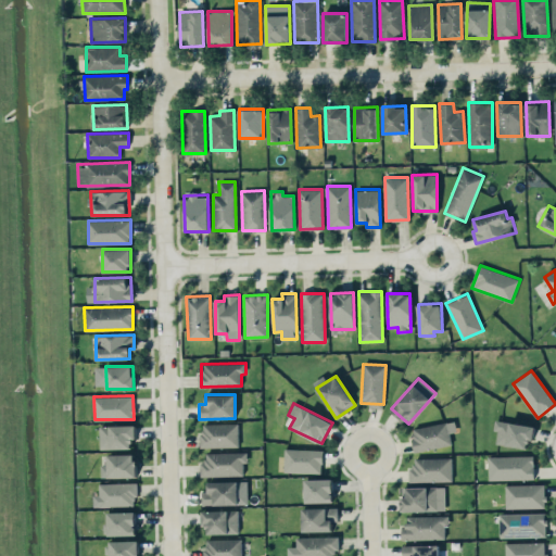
[(529,449),(533,426),(495,419),(494,429),(498,430),(495,443),(529,449)]
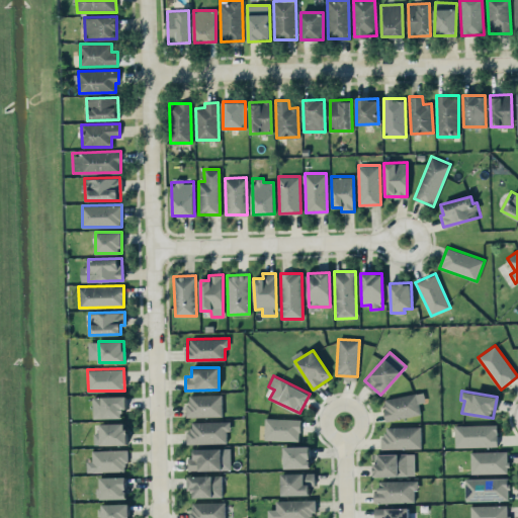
[(419,403),(425,402),(423,392),(382,399),(386,420),(421,414),(419,403)]
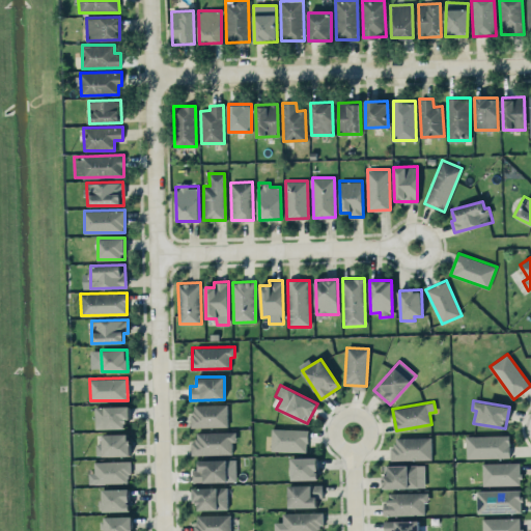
[(227,403),(192,404),(192,427),(227,426),(227,403)]
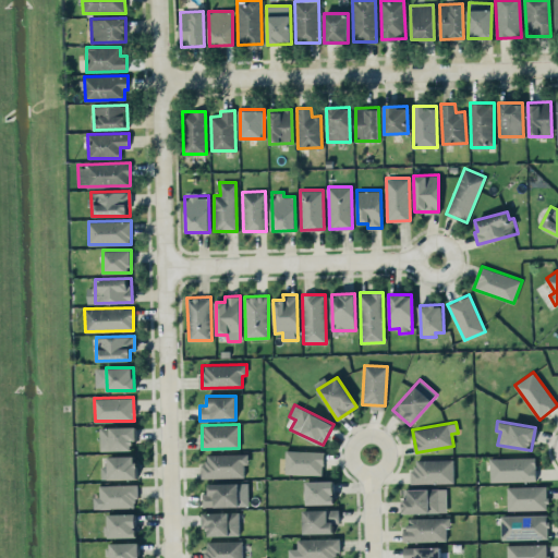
[(100,450),(135,449),(134,426),(100,426),(100,450)]
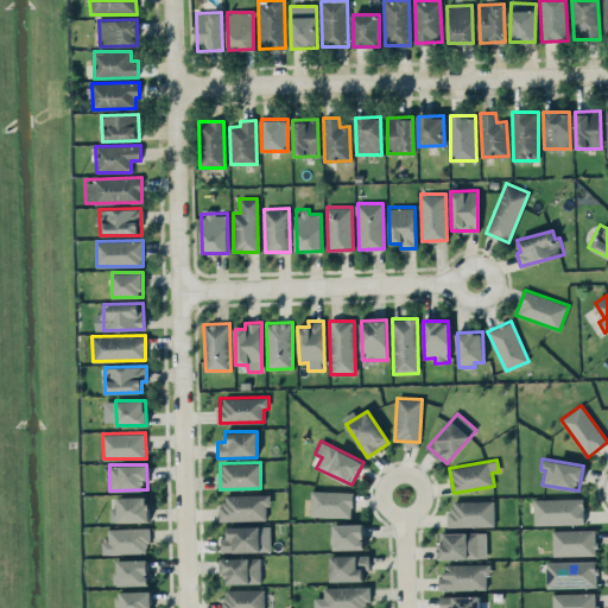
[(311,515),(352,515),(353,491),(311,491),(311,515)]
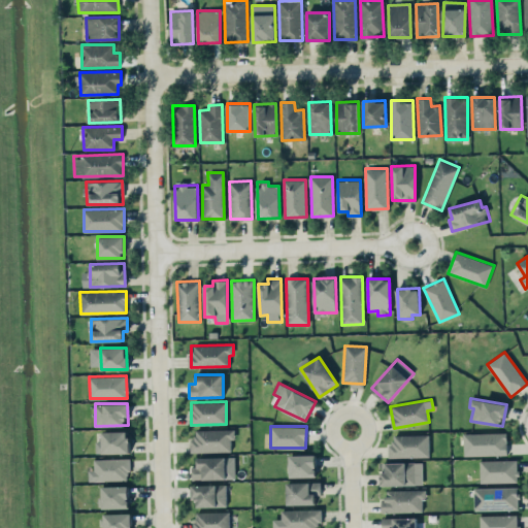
[(191,452),(231,451),(231,439),(235,439),(234,429),(196,429),(196,437),(190,438),(191,452)]
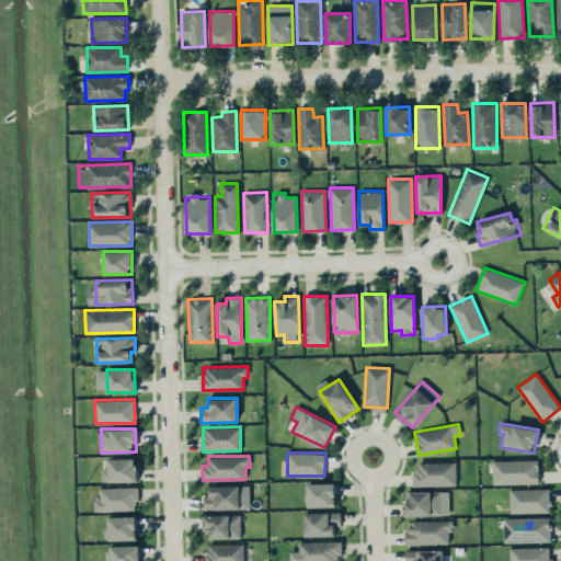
[(102,481),(137,481),(137,458),(109,458),(109,468),(102,468),(102,481)]
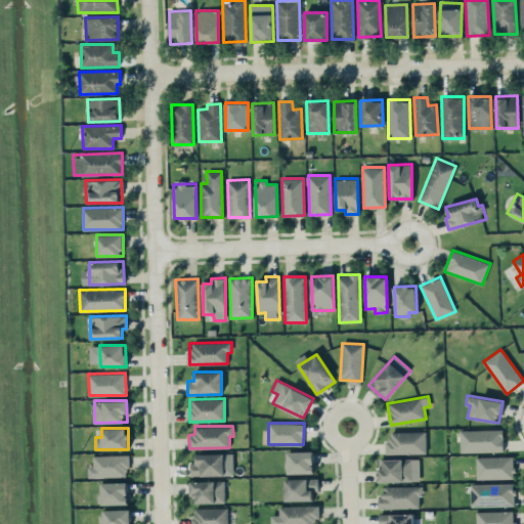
[(504,451),(503,429),(460,430),(461,452),(504,451)]
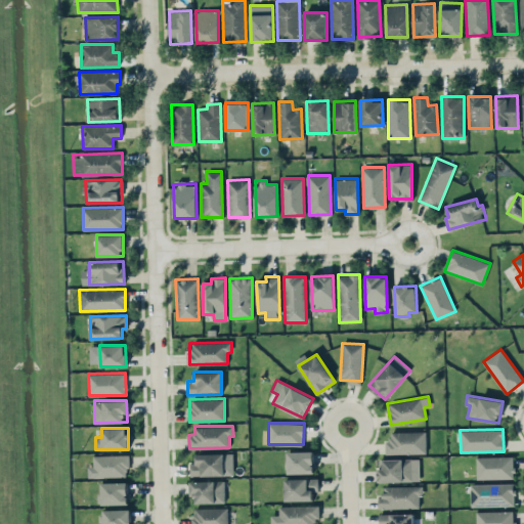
[(426,431),(387,432),(388,454),(427,452),(426,431)]
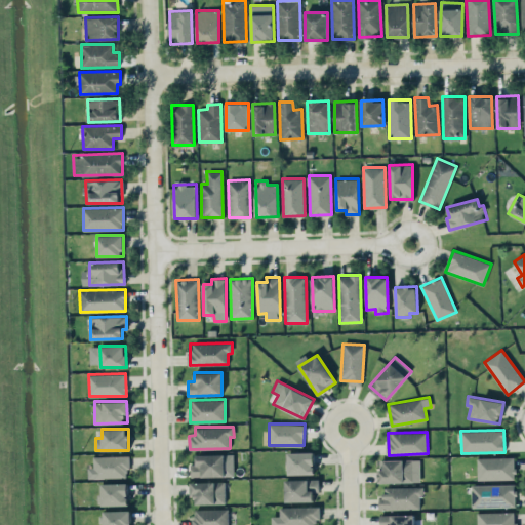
[(315,474),(314,451),(287,452),(288,474),(315,474)]
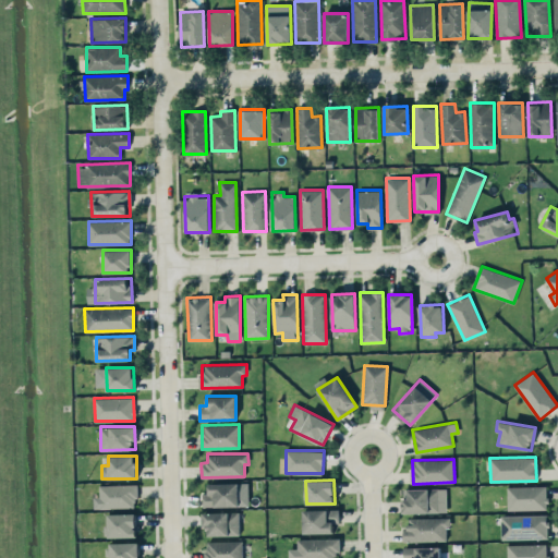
[(203,507),(239,506),(238,482),(208,483),(209,493),(203,493),(203,507)]
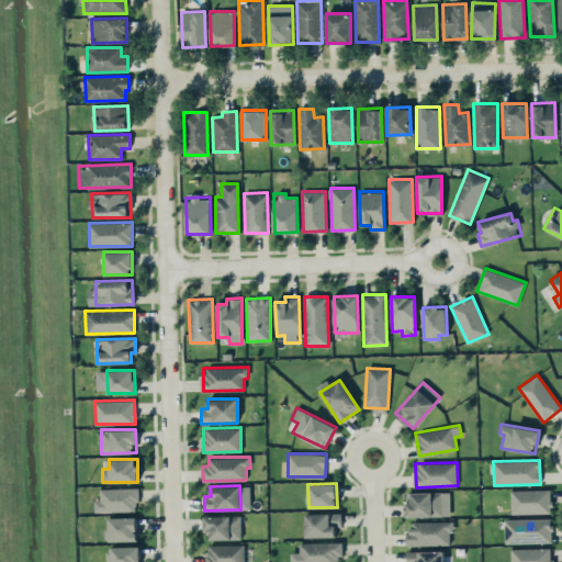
[(94,512),(138,510),(137,487),(100,489),(100,499),(94,499),(94,512)]
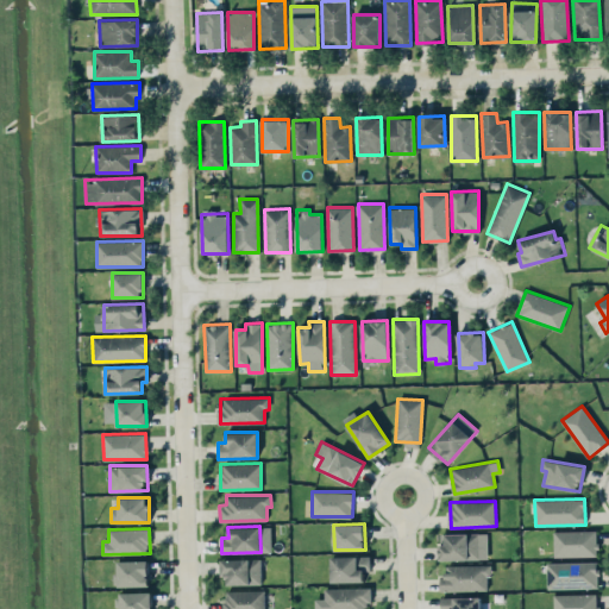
[(553,557),(597,556),(597,529),(553,531),(553,557)]
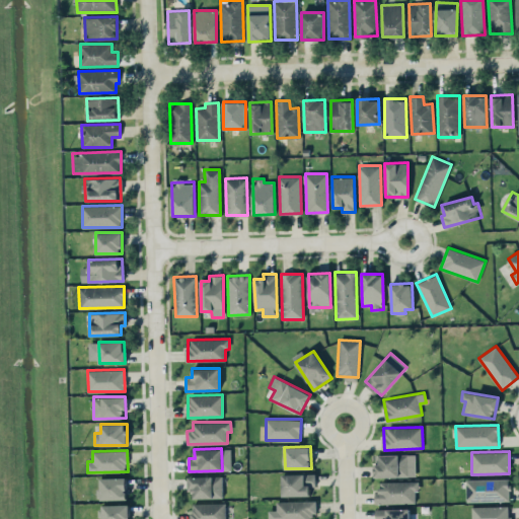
[(415,453),(376,454),(376,463),(374,463),(375,476),(416,475),(415,453)]
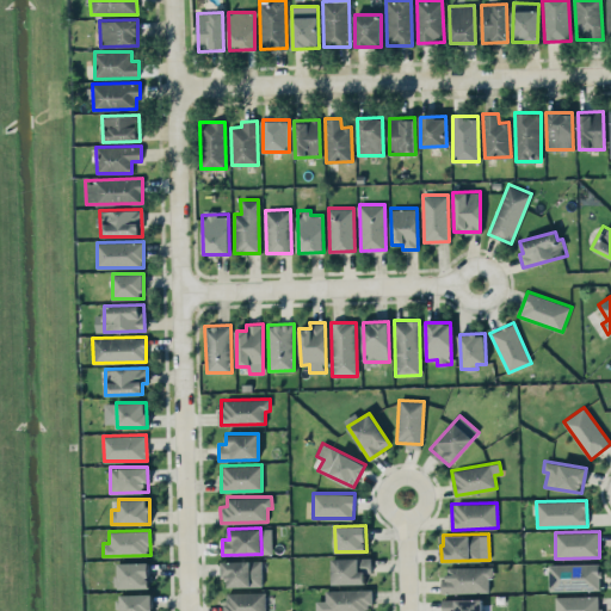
[(332,584),(365,584),(365,573),(371,573),(371,557),(332,557),(332,584)]
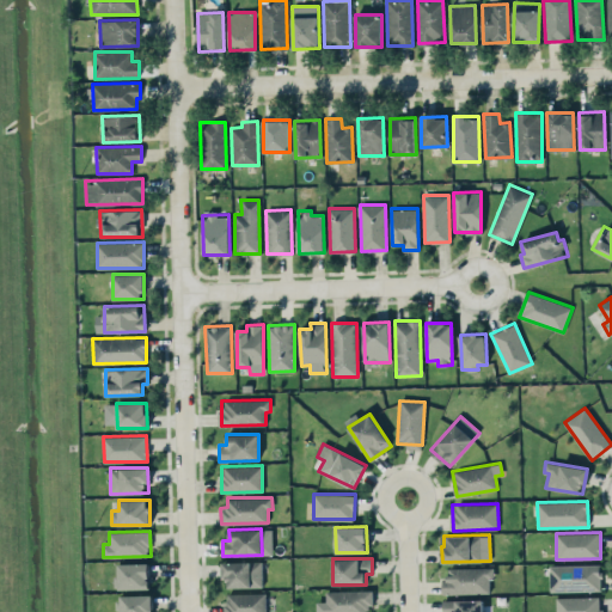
[(262,561),(224,561),(224,588),(263,587),(262,561)]
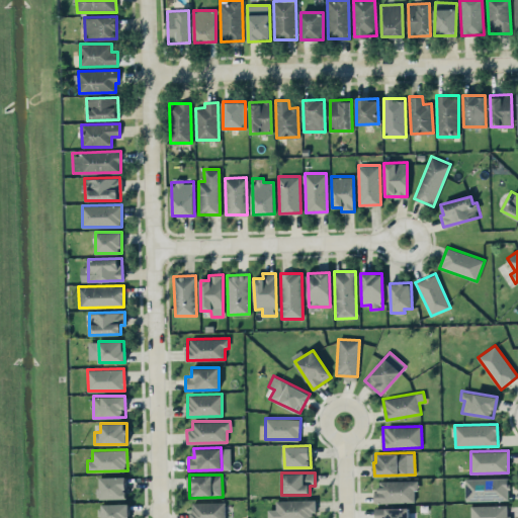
[(100,477),(100,498),(126,498),(125,477),(100,477)]
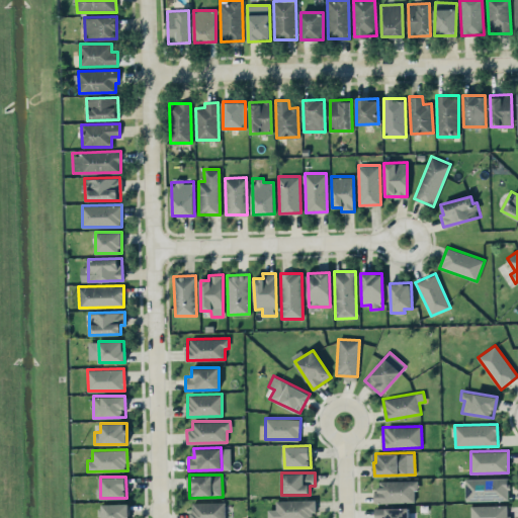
[(508,477),(464,478),(465,501),(509,500),(508,477)]
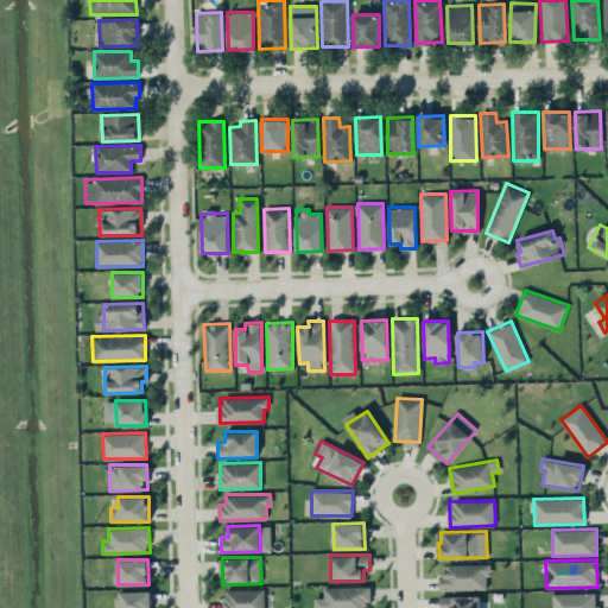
[(491,575),(491,563),(445,564),(445,574),(439,574),(439,590),(486,589),(485,575),(491,575)]
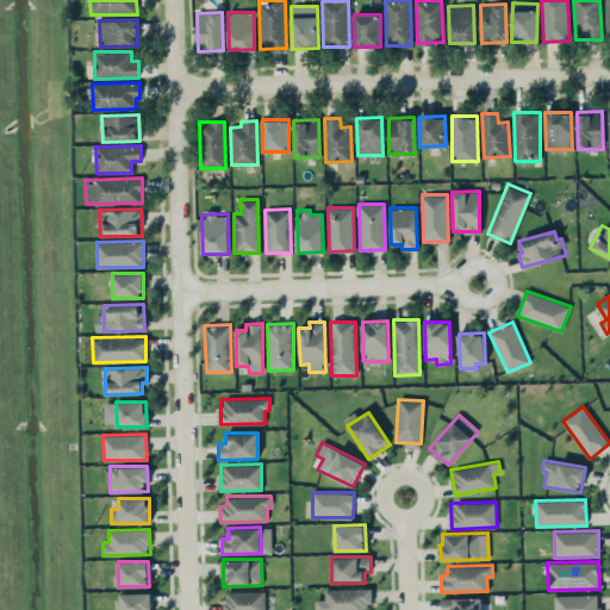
[(369,609),(369,587),(325,589),(325,599),(315,599),(315,609),(369,609)]
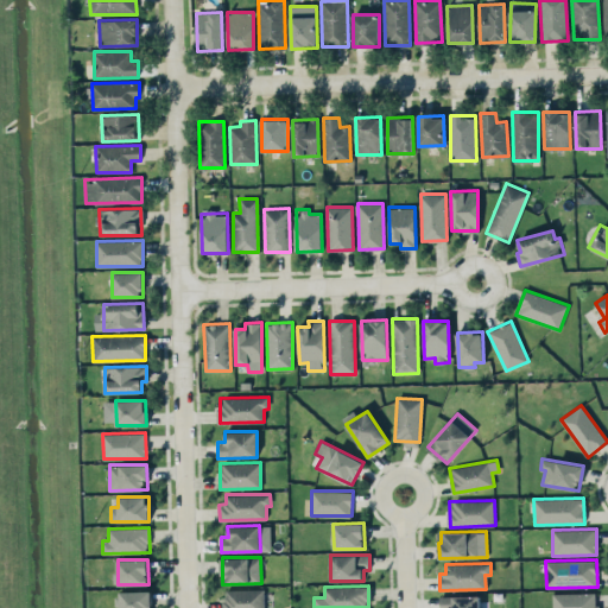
[(264,607),(264,589),(223,589),(223,607),(264,607)]
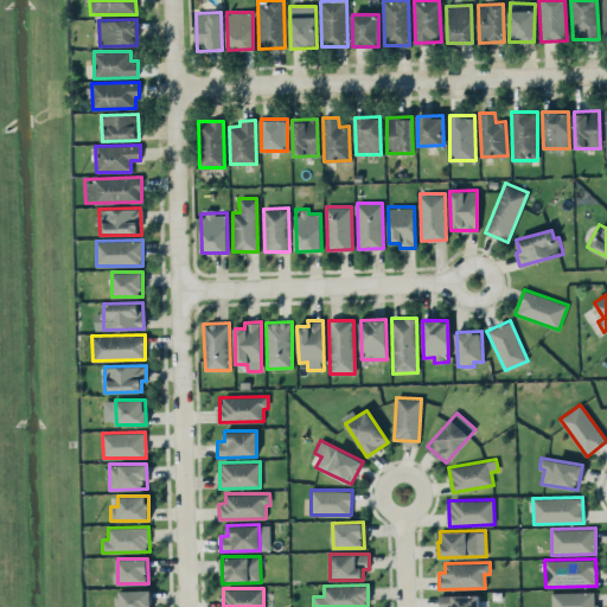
[(120,606),(149,606),(151,589),(116,589),(116,604),(120,604),(120,606)]
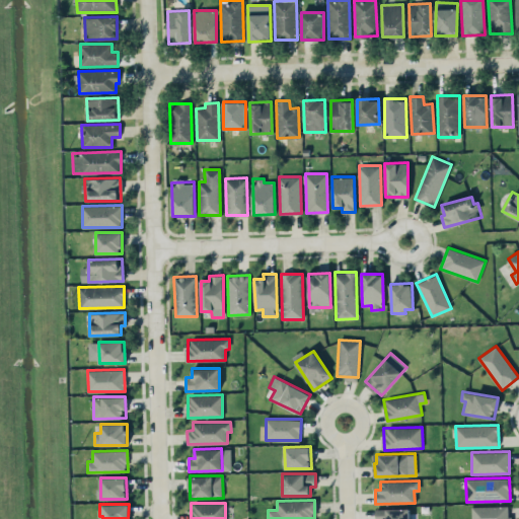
[(510,518),(510,505),(471,507),(471,518),(510,518)]
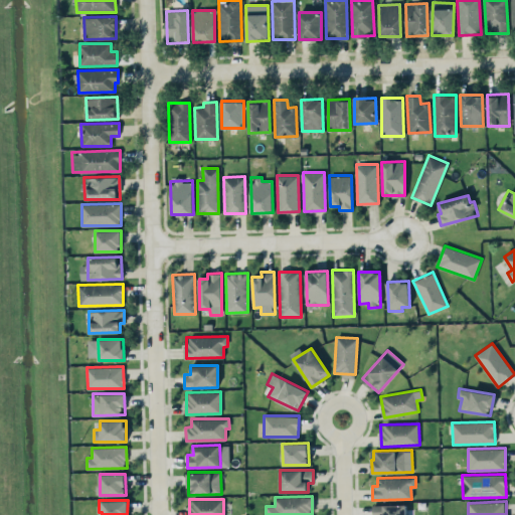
[(372,514),(405,514),(406,504),(373,505),(372,514)]
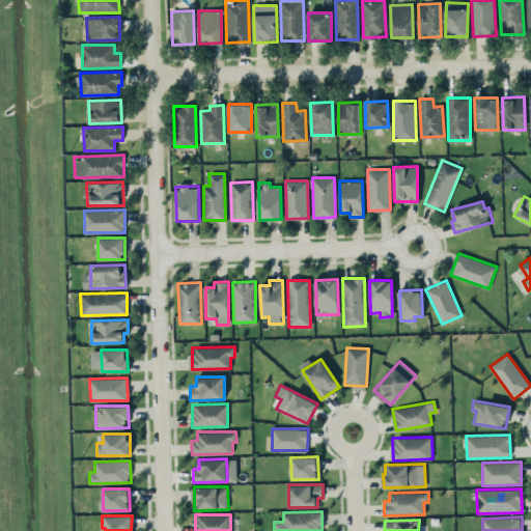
All buildings are outlined.
